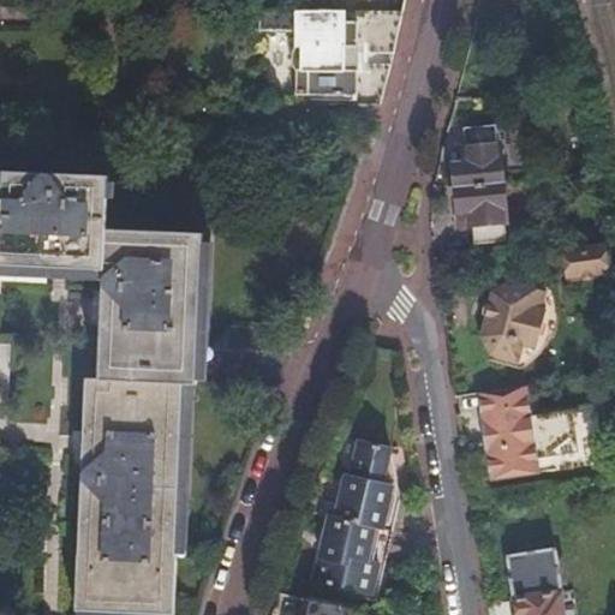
[(394,41),(401,12),(356,11),(354,11),(318,11),(257,10),(257,28),(293,28),(293,42),(290,45),(286,48),(284,52),(284,57),(284,61),(286,65),(290,69),(293,71),(293,95),(342,95),(341,99),(357,99),(357,105),(377,103),(386,75),(388,64),(360,64),(360,54),(392,54),(394,41)]
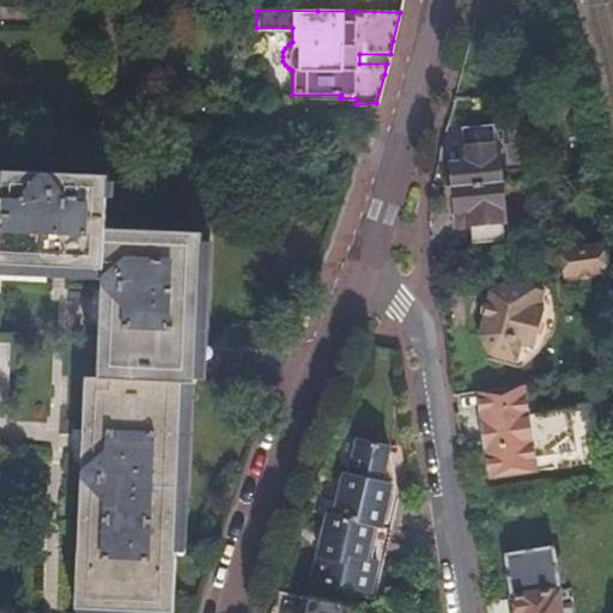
[(450,164),(451,189),(490,187),(501,184),(498,145),(496,145),(493,126),(462,128),(465,147),(461,147),(462,163),(450,164)]
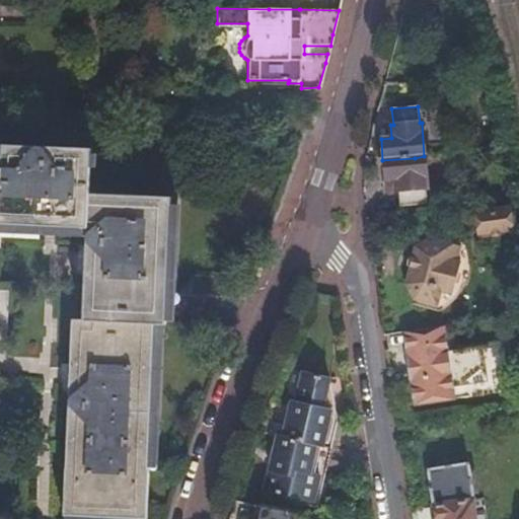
[(0,251),(1,251),(2,229),(88,234),(82,323),(72,322),(62,518),(145,518),(155,326),(167,326),(174,201),(93,196),(96,152),(6,147),(4,169),(0,168),(0,251)]
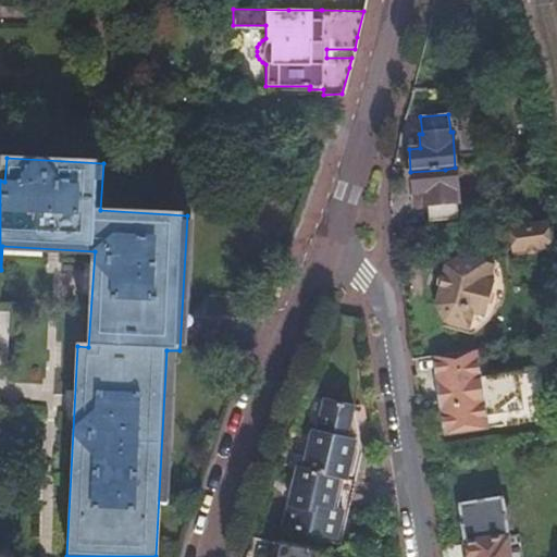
[(445,170),(410,172),(411,192),(423,193),(424,206),(428,206),(428,222),(457,221),(455,203),(457,203),(455,168),(445,170)]
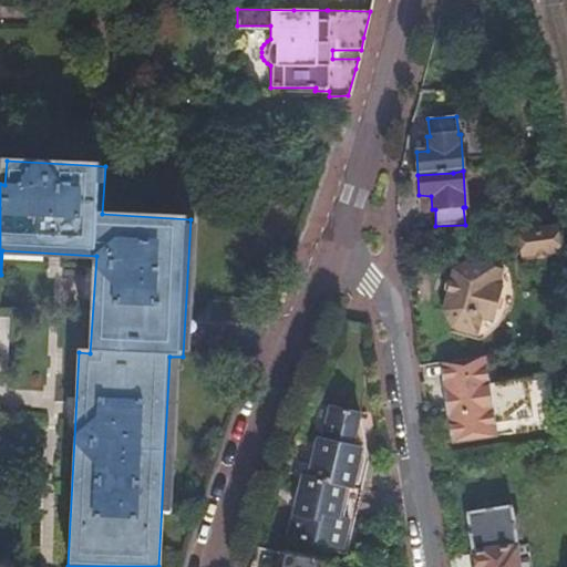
[(523,255),(566,245),(566,238),(564,225),(519,233),(523,255)]
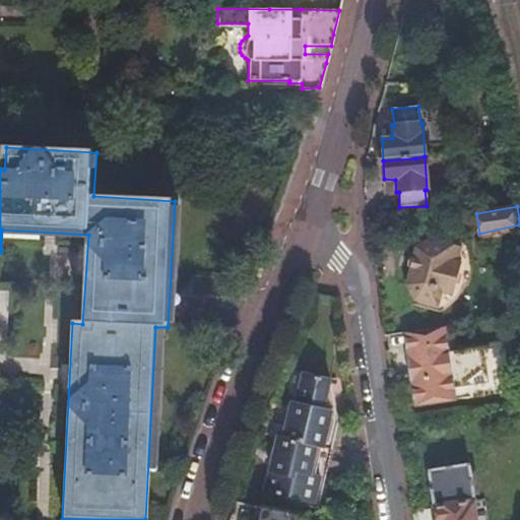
[(404,284),(411,301),(439,307),(442,293),(453,295),(460,262),(456,261),(460,246),(432,240),(420,240),(419,240),(418,240),(417,240),(416,241),(415,241),(414,242),(413,242),(412,243),(412,244),(411,245),(411,246),(411,247),(411,248),(409,255),(404,284)]
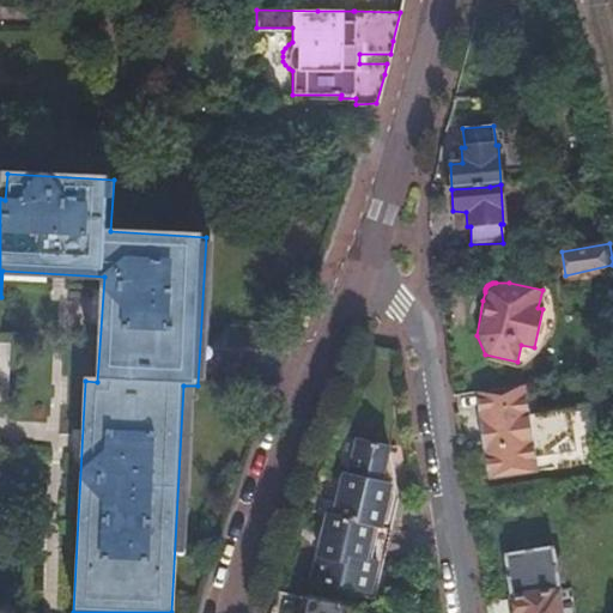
[(532,384),(481,390),(489,449),(492,477),(540,471),(539,456),(557,455),(557,449),(574,436),(581,436),(577,408),(535,413),(532,384)]
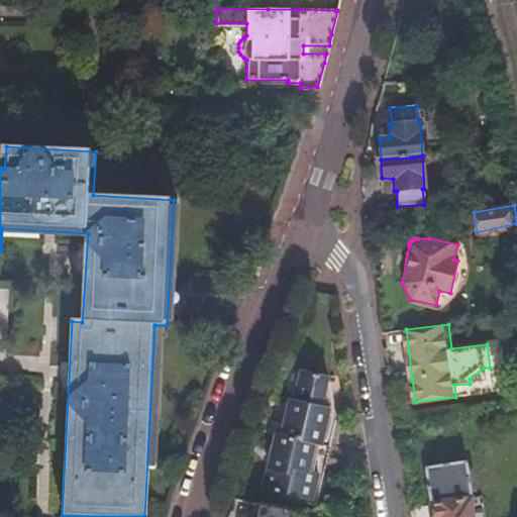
[(406,329),(400,330),(406,379),(412,379),(406,329)]
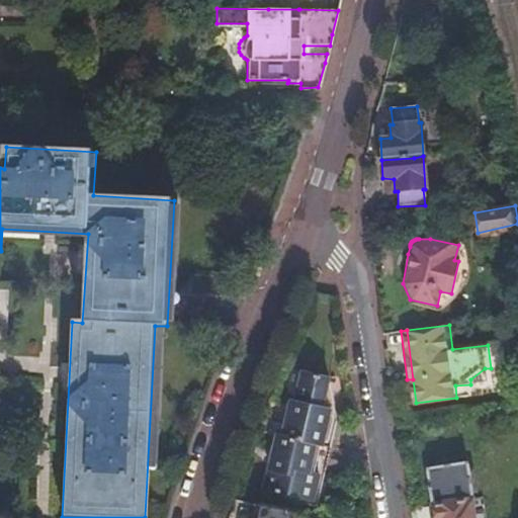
[(274,469),(269,468),(265,491),(315,502),(317,496),(312,494),(329,408),(321,407),(321,402),(324,402),(326,393),(323,392),(326,374),(300,369),(294,399),(292,412),(286,411),(282,432),(277,431),(272,454),(277,456),(274,469)]
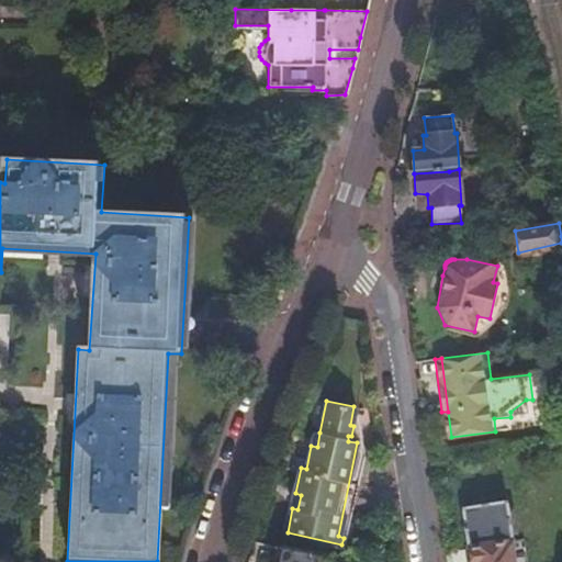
[(363,454),(353,406),(350,425),(353,426),(351,436),(348,436),(348,441),(357,442),(338,536),(344,538),(341,544),(347,546),(363,454)]
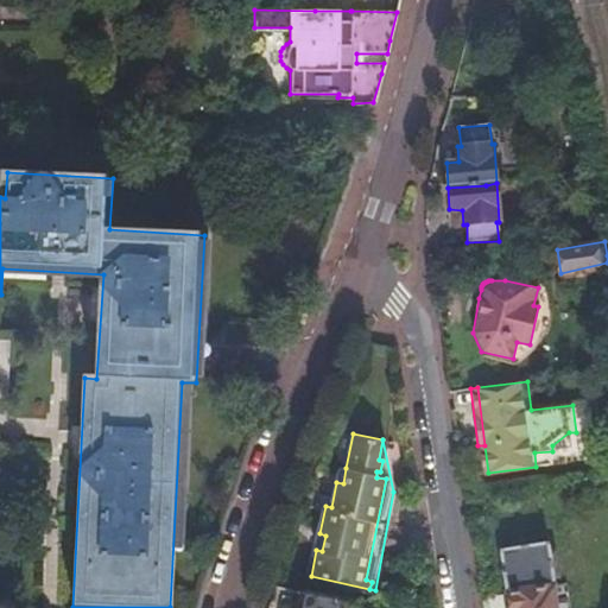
[(340,467),(336,482),(343,483),(346,468),(340,467)]
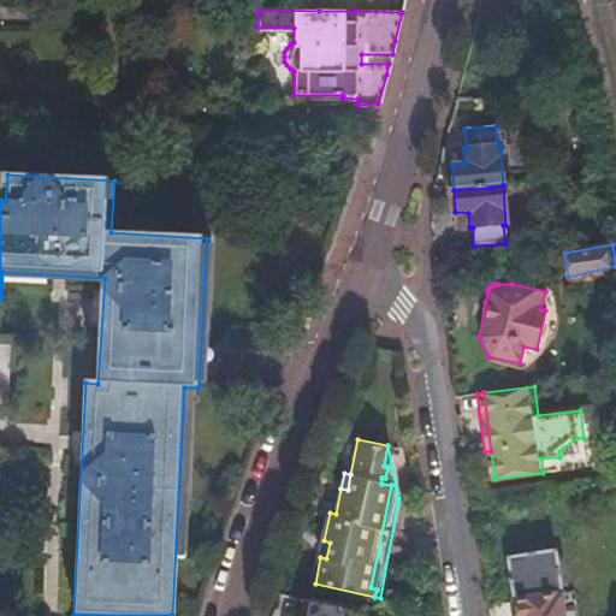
[(563,615),(561,598),(563,597),(557,550),(508,556),(514,605),(517,605),(517,615),(563,615)]
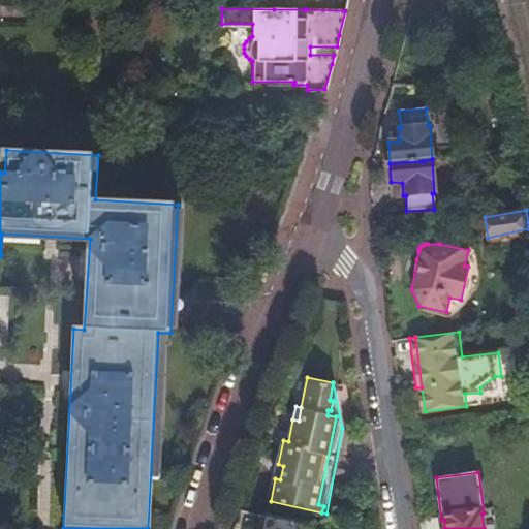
[(303,528),(305,524),(267,517),(263,528),(303,528)]
